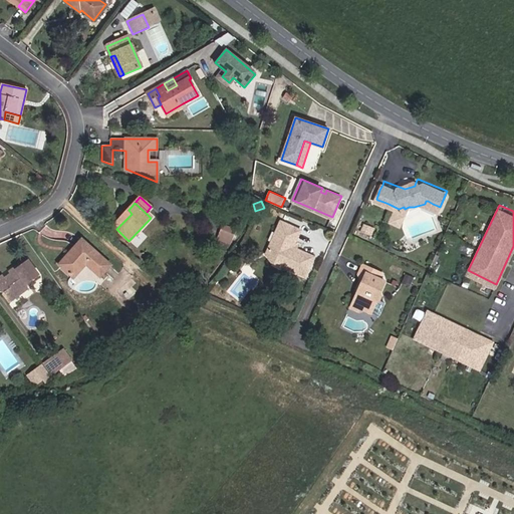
[(129,210),(113,226),(116,229),(132,214),(129,210)]
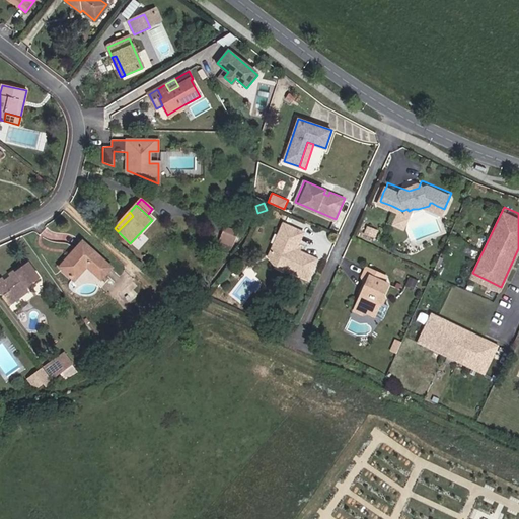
[(292,260),(289,268),(311,277),(319,257),(298,248),(305,231),(286,222),(282,231),(285,233),(282,241),(276,245),(272,255),(278,263),(283,255),(292,260)]
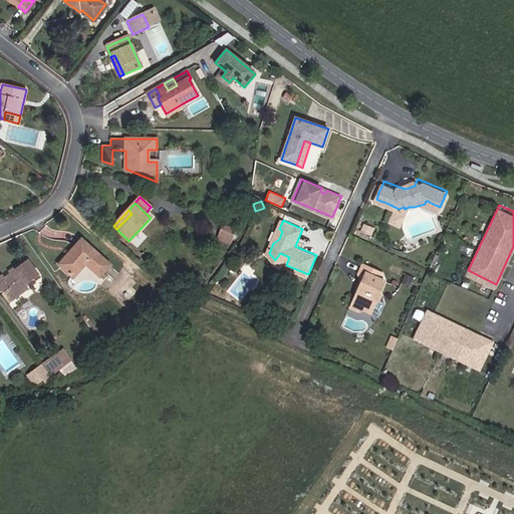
[(371,232),(374,225),(366,221),(363,229),(371,232)]
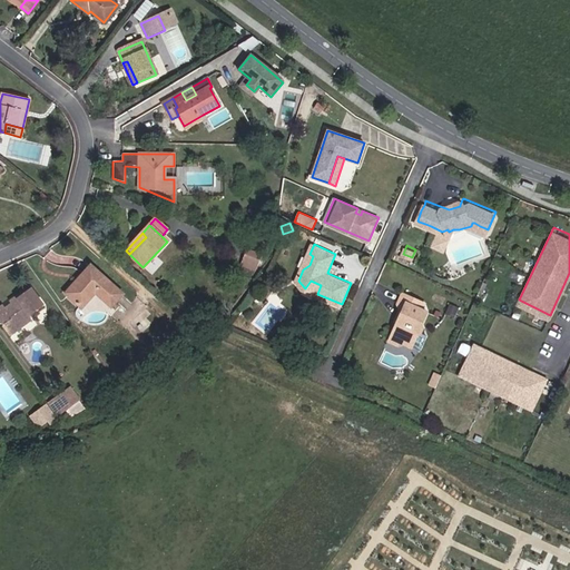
[(262,255),(247,249),(243,261),(257,265),(262,255)]
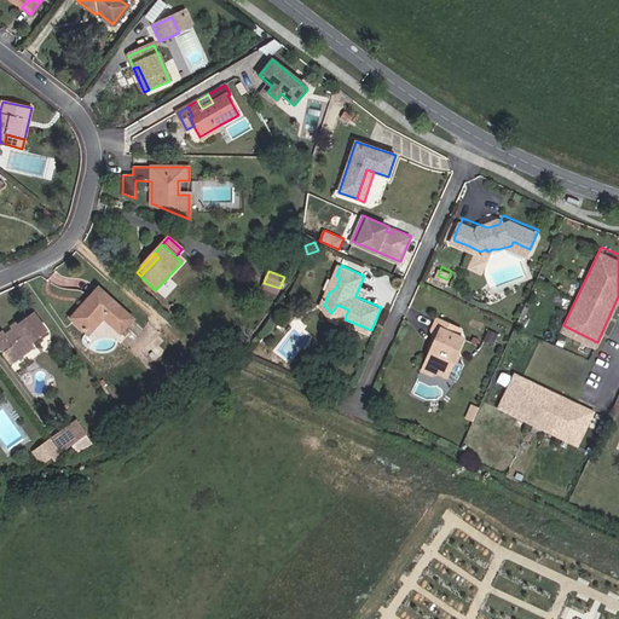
[(336,276),(329,293),(336,288),(340,278),(336,276)]
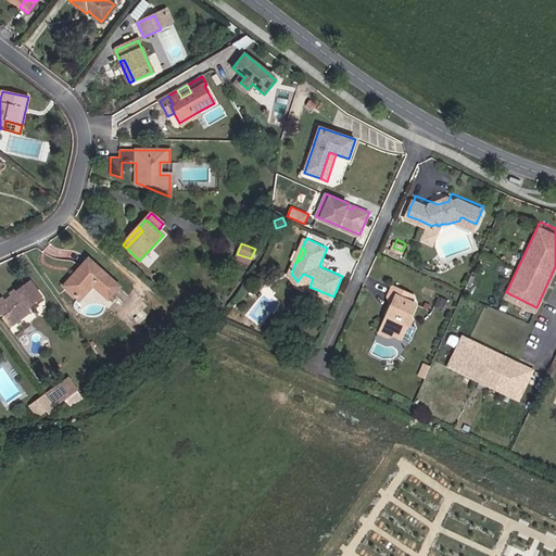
[(235,257),(249,264),(251,258),(237,254),(235,257)]
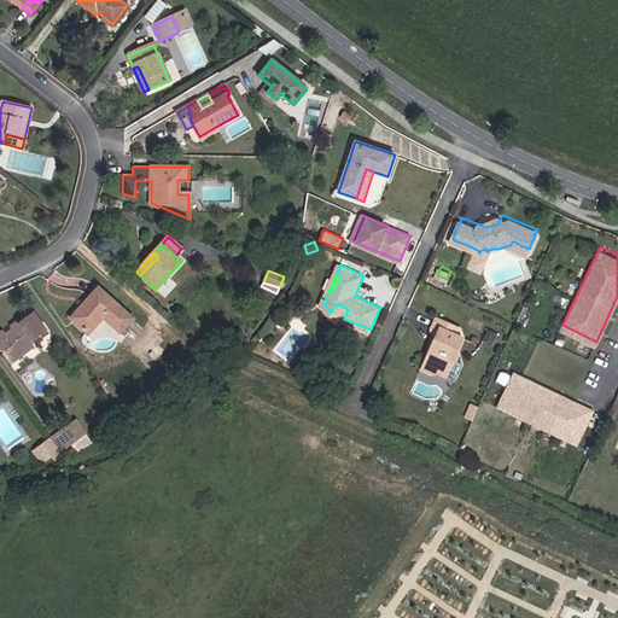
[(133,320),(99,287),(71,318),(88,334),(103,318),(120,333),(133,320)]
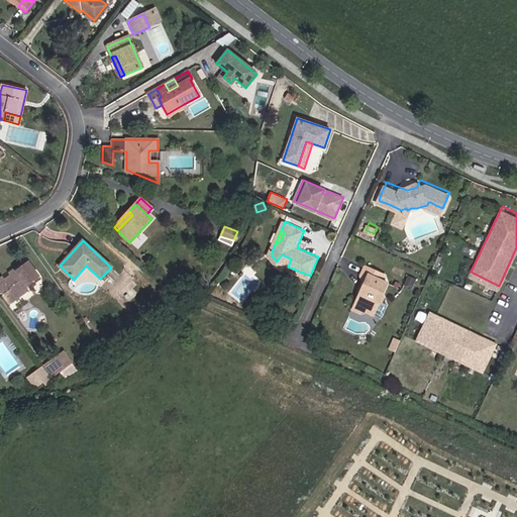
[(277,262),(288,267),(291,259),(282,254),(277,262)]
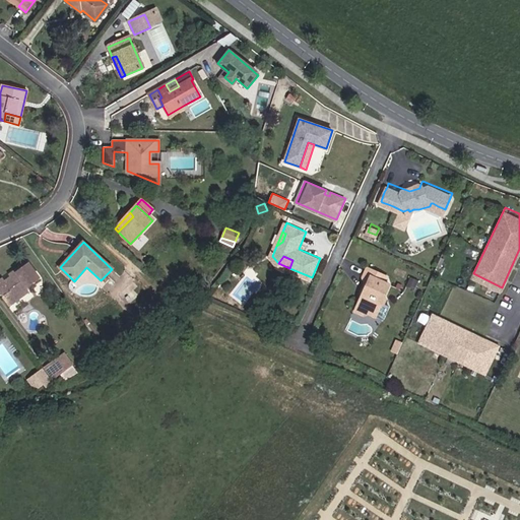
[(18,269),(20,272),(11,278),(4,282),(2,279),(0,280),(0,294),(2,297),(7,293),(13,302),(27,291),(24,286),(38,277),(27,262),(18,269)]
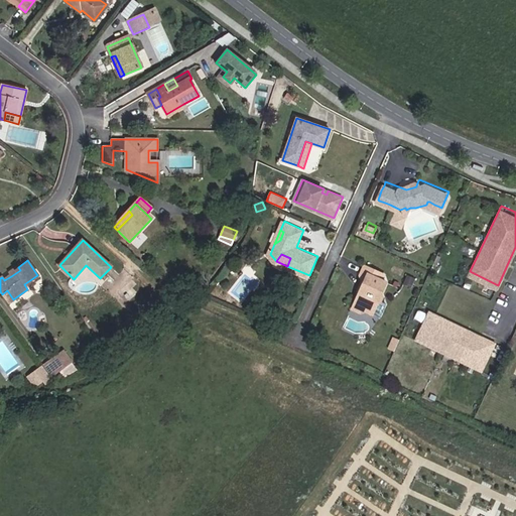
[(18,267),(9,273),(11,276),(20,270),(18,267)]
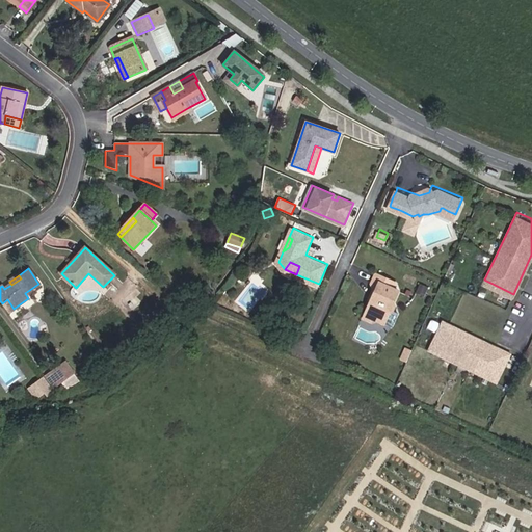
[(373,283),(372,288),(374,289),(377,290),(375,295),(374,297),(376,298),(375,303),(372,304),(371,307),(369,312),(371,319),(372,319),(377,321),(379,325),(386,327),(387,328),(392,316),(395,315),(397,311),(396,308),(401,295),(394,292),(396,286),(376,277),(373,283)]
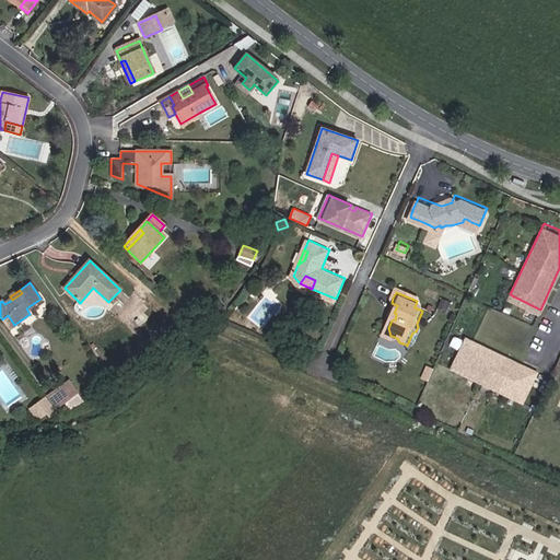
[(397,305),(394,304),(383,329),(384,334),(388,333),(391,336),(388,328),(391,323),(392,321),(395,319),(396,314),(394,313),(395,311),(397,305)]
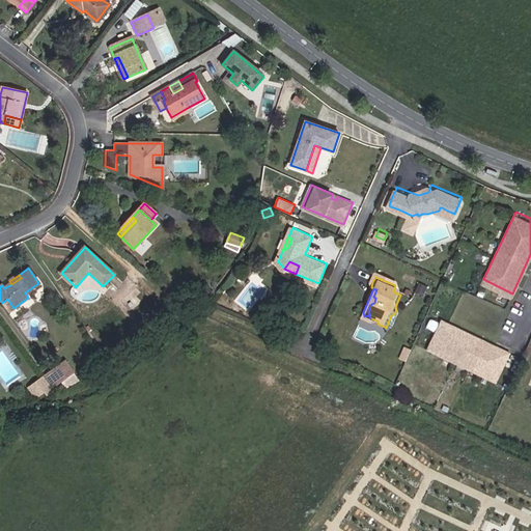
[(2,303),(8,312),(14,308),(7,299),(2,303)]
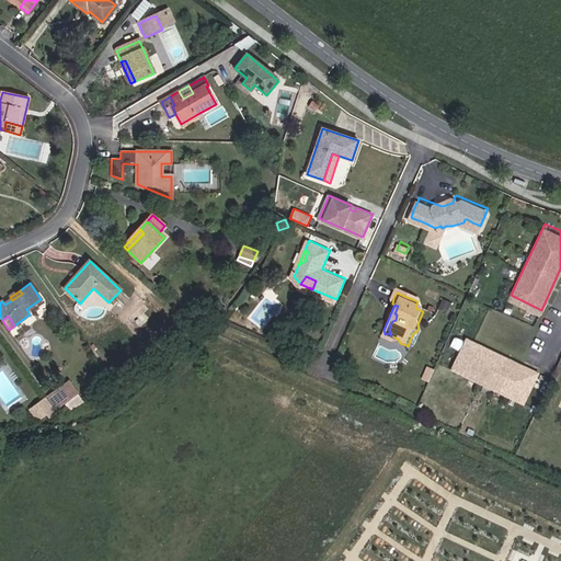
[(395,345),(399,345),(400,343),(398,339),(392,336),(391,336),(389,333),(385,334),(381,340),(395,345)]
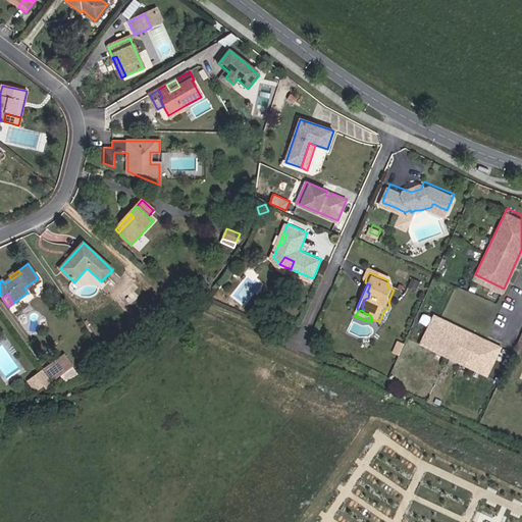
[(489,369),(502,340),(433,311),(421,340),(489,369)]
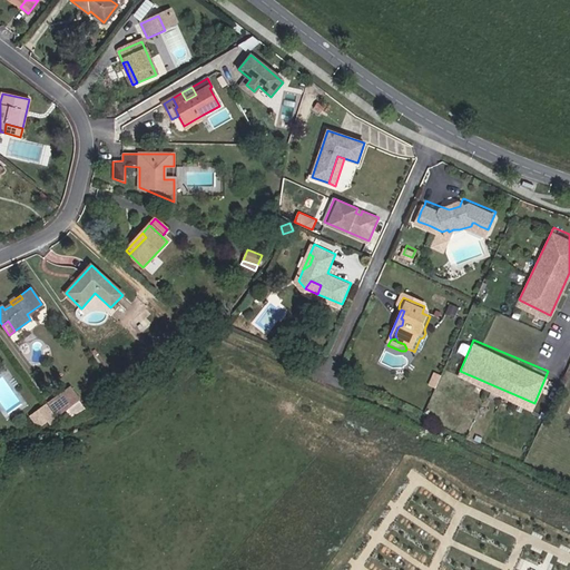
[(444,382),(449,372),(442,369),(440,374),(438,379),(438,380),(444,382)]
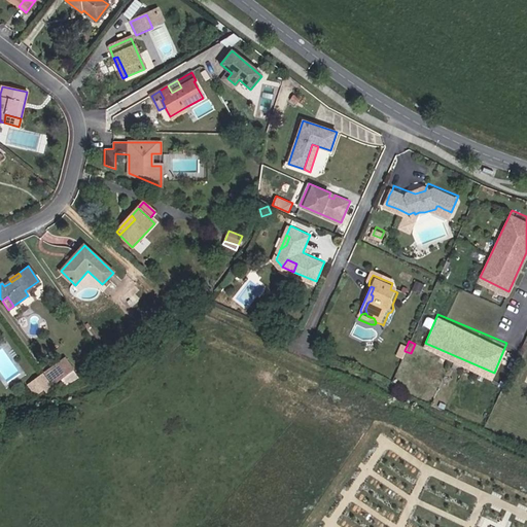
[(62,355),(49,364),(59,376),(70,367),(62,355)]
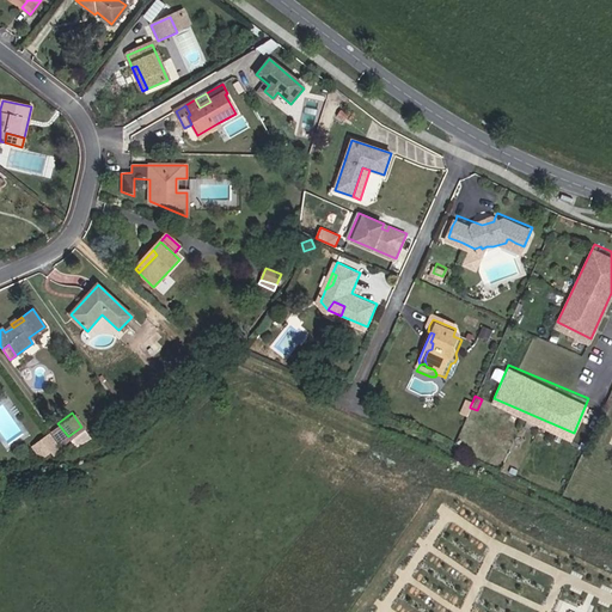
[(59,444),(68,436),(57,423),(49,430),(59,444)]
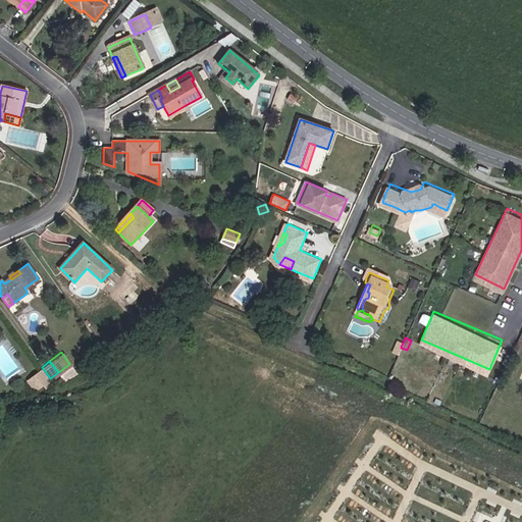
[(62,379),(74,370),(69,364),(58,372),(62,379)]
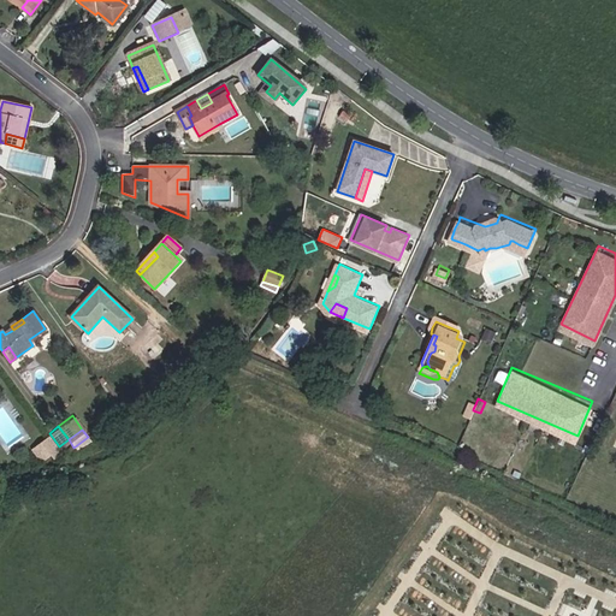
[(47,457),(58,450),(49,438),(39,445),(47,457)]
